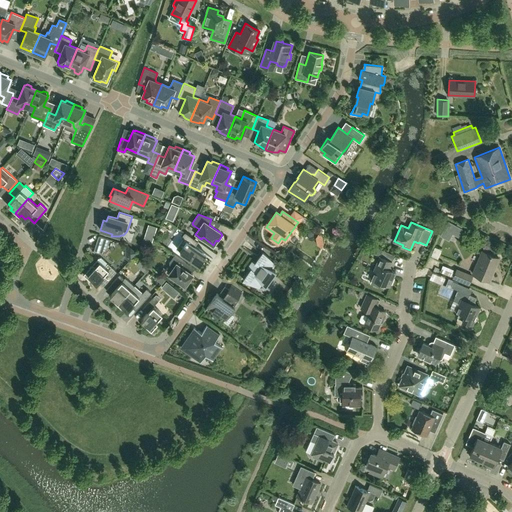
[(199,264),(206,255),(194,246),(198,241),(185,233),(182,238),(183,239),(176,248),(199,264)]
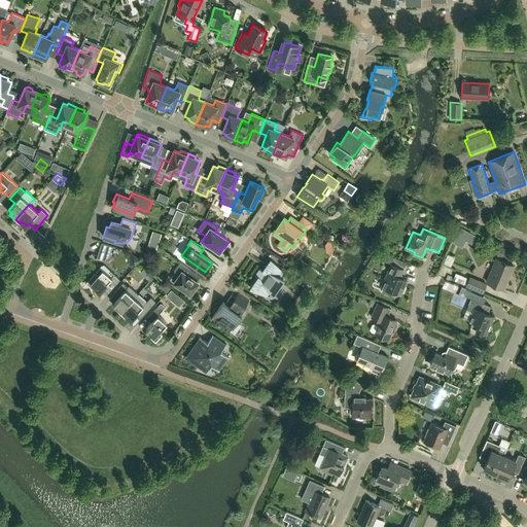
[(113,246),(101,243),(96,258),(105,261),(110,255),(113,246)]
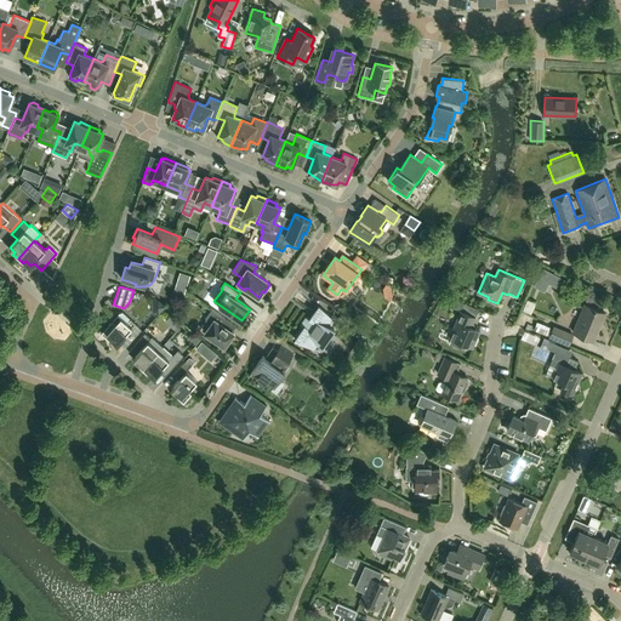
[(593,341),(605,313),(585,305),(573,332),(593,341)]
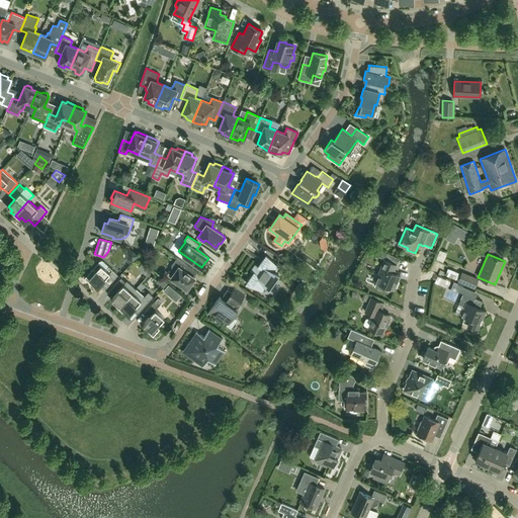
[(251,270),(253,272),(246,283),(262,290),(265,285),(268,289),(278,274),(274,272),(278,267),(266,255),(258,265),(255,264),(251,270)]
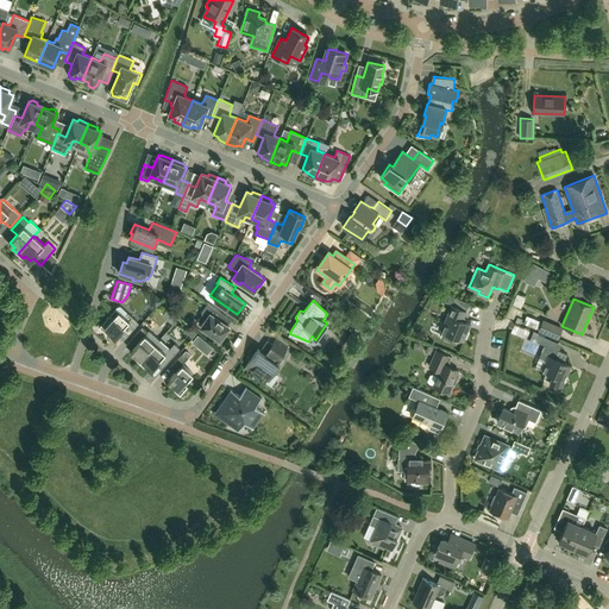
[(213,337),(214,336),(220,339),(221,337),(223,338),(227,332),(226,331),(230,326),(218,319),(221,313),(208,302),(201,312),(202,318),(205,320),(201,326),(202,327),(201,330),(213,337)]
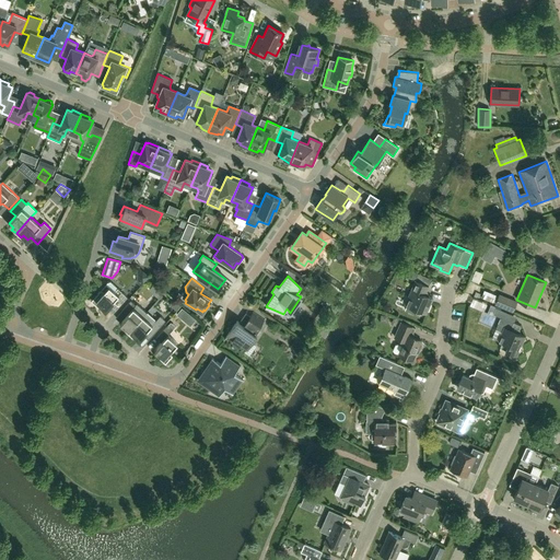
[(416,280),(409,295),(405,304),(407,305),(405,310),(417,314),(419,310),(427,313),(433,298),(428,296),(427,295),(426,293),(429,286),(416,280)]
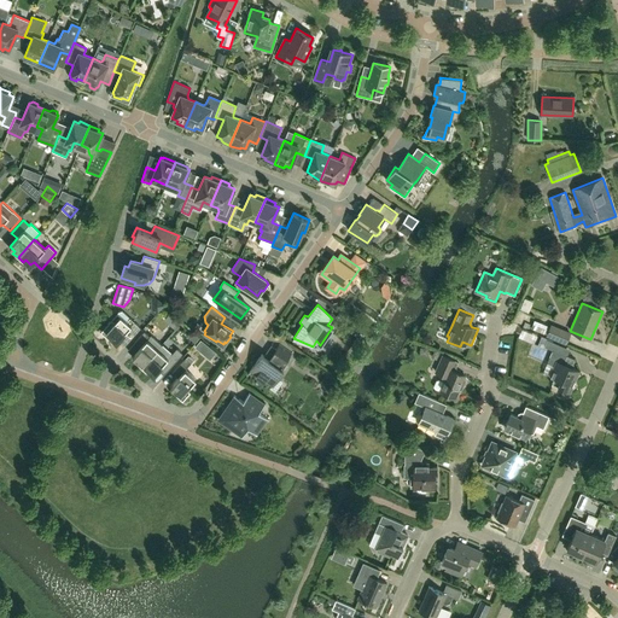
[(111,319),(100,332),(109,339),(111,337),(117,342),(118,340),(122,344),(126,344),(130,339),(140,328),(134,322),(122,312),(120,310),(111,319)]
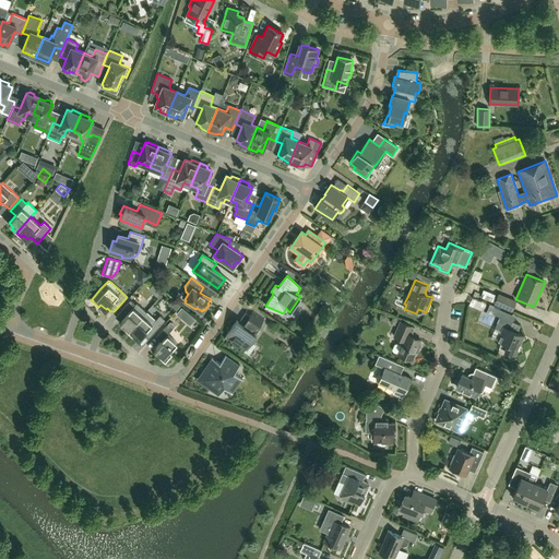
[(515,301),(498,294),(495,304),(512,310),(515,301)]
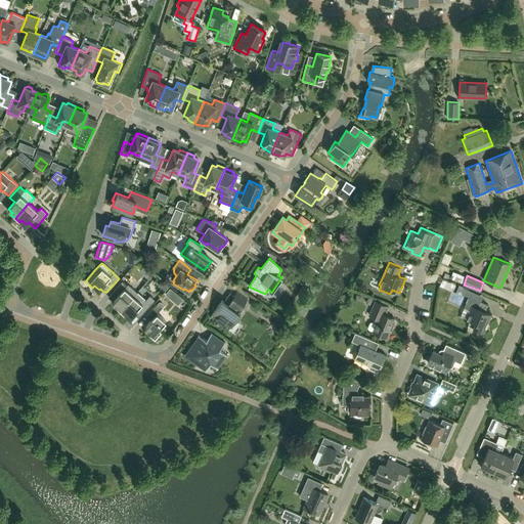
[(120,311),(137,292),(128,285),(127,286),(122,281),(114,291),(119,295),(112,302),(117,306),(115,307),(120,311)]
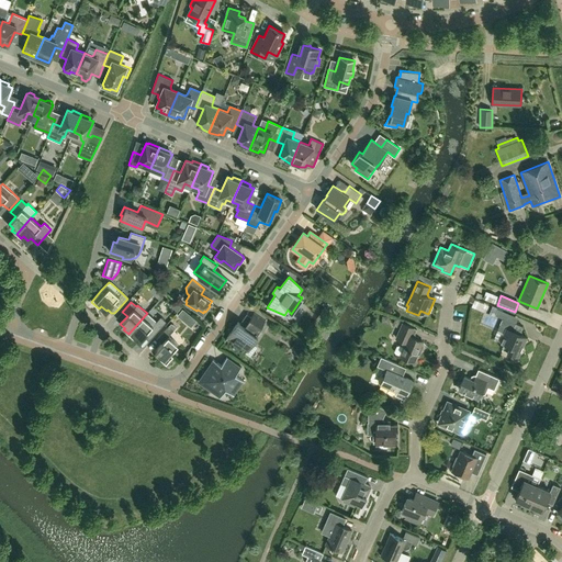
[(180,310),(192,325),(198,321),(186,305),(180,310)]
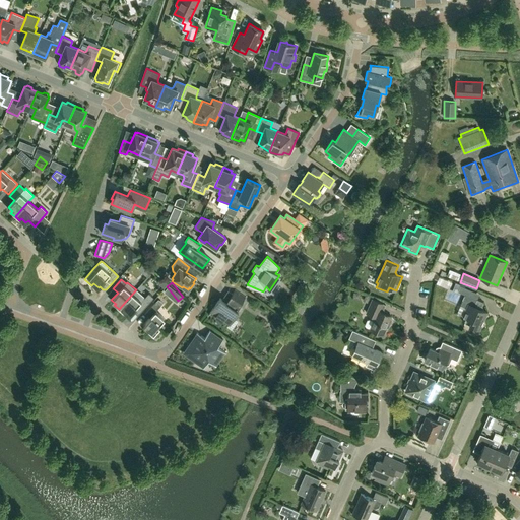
[(148,303),(143,299),(144,298),(136,289),(119,309),(123,313),(125,311),(129,315),(136,308),(140,312),(148,303)]
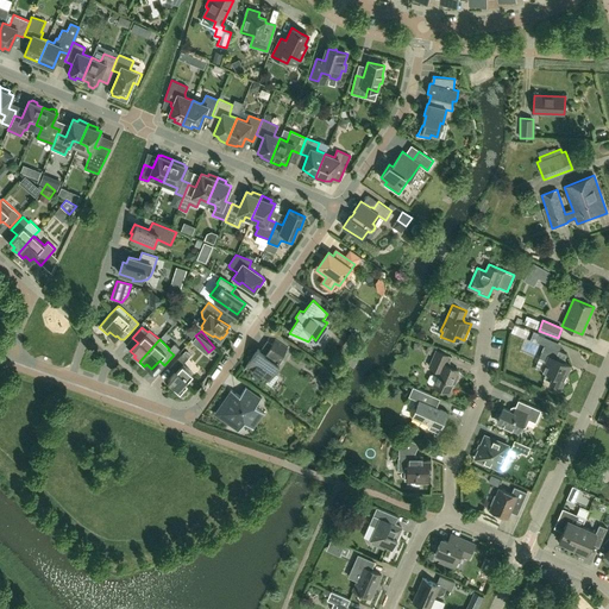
[(264,353),(258,349),(248,364),(253,369),(253,370),(253,372),(255,374),(256,375),(258,376),(261,375),(262,375),(269,380),(280,364),(277,363),(287,349),(275,340),(268,350),(265,350),(264,353)]
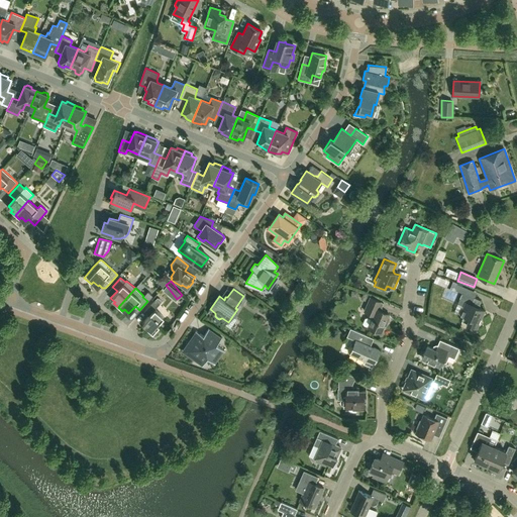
[(460,314),(463,316),(461,321),(477,328),(485,310),(477,307),(478,304),(479,304),(481,300),(474,297),(474,298),(462,293),(457,304),(463,306),(460,314)]
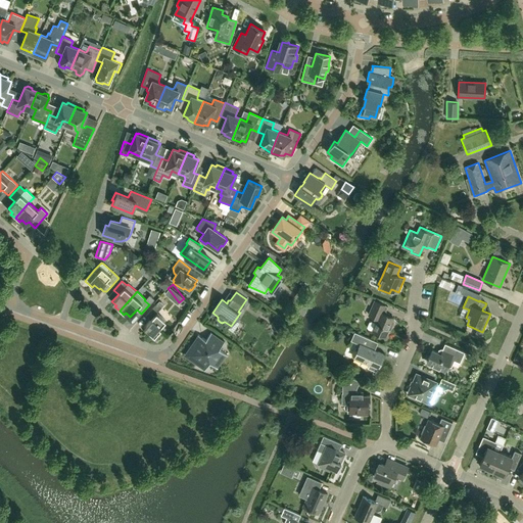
[(394,322),(392,320),(393,318),(384,314),(388,306),(375,300),(369,315),(377,319),(375,323),(372,321),(369,322),(367,327),(368,329),(372,331),(385,337),(388,330),(390,330),(394,322)]
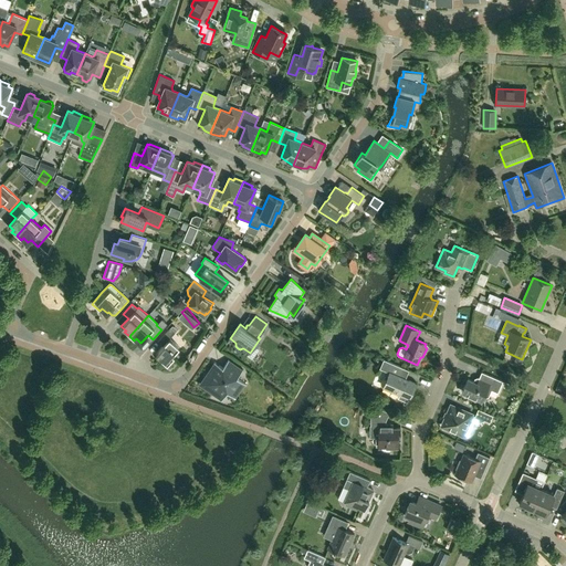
[(158,341),(163,346),(156,354),(161,358),(160,360),(167,367),(175,359),(171,356),(179,347),(169,338),(175,333),(170,328),(158,341)]
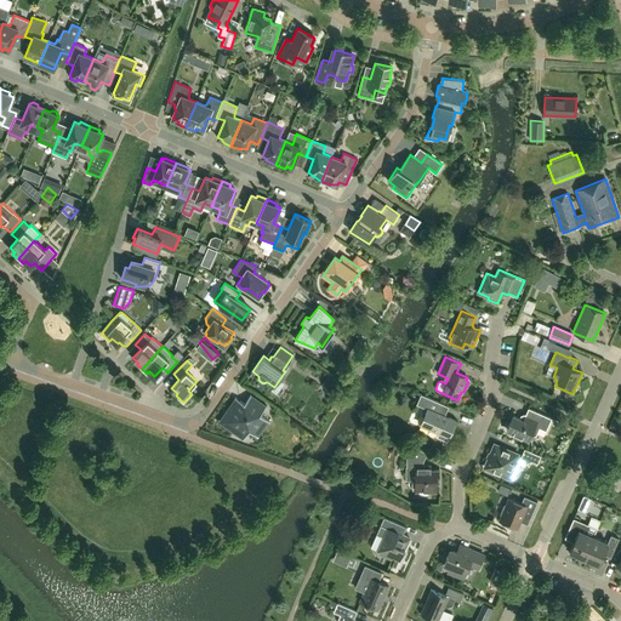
[(438,412),(440,406),(442,403),(421,393),(417,404),(427,408),(420,425),(438,432),(437,437),(446,442),(456,421),(438,412)]
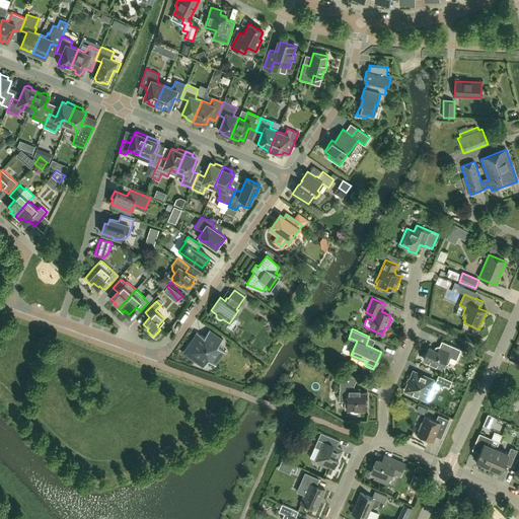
[(204,338),(201,336),(197,331),(182,353),(203,367),(208,360),(216,365),(225,352),(218,347),(223,339),(210,329),(204,338)]
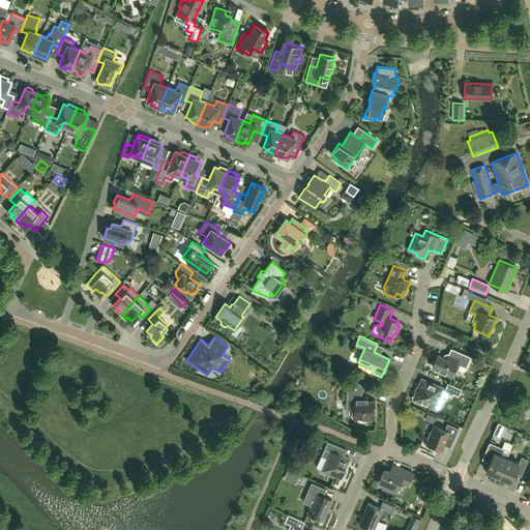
[(466,367),(471,357),(450,348),(448,354),(447,354),(445,355),(444,357),(438,355),(432,367),(451,376),(452,374),(458,372),(461,365),(466,367)]
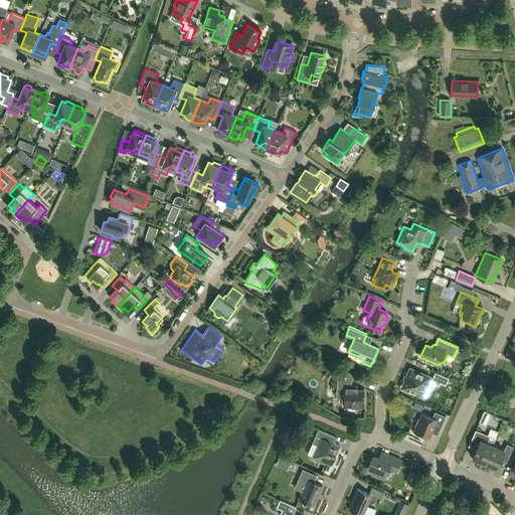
[(364,398),(364,389),(356,389),(356,386),(352,386),(351,386),(351,383),(354,375),(338,368),(335,376),(337,378),(337,386),(336,398),(344,398),(344,406),(348,406),(347,411),(356,411),(356,406),(363,406),(363,398),(364,398)]
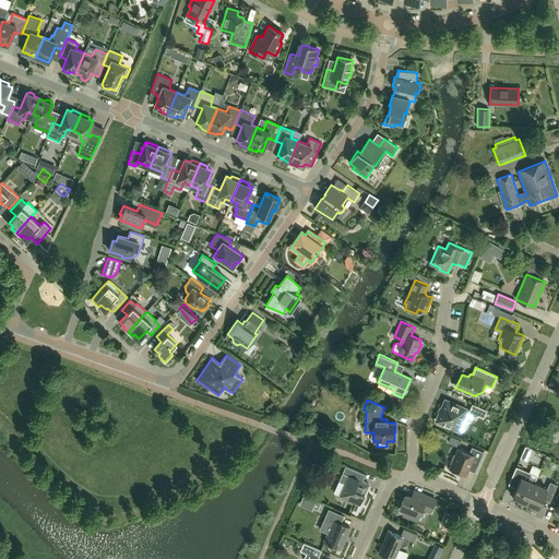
[(470,411),(465,409),(445,401),(437,420),(461,431),(462,430),(463,430),(464,429),(465,429),(466,428),(470,418),(478,415),(484,418),(487,411),(472,404),(470,411)]
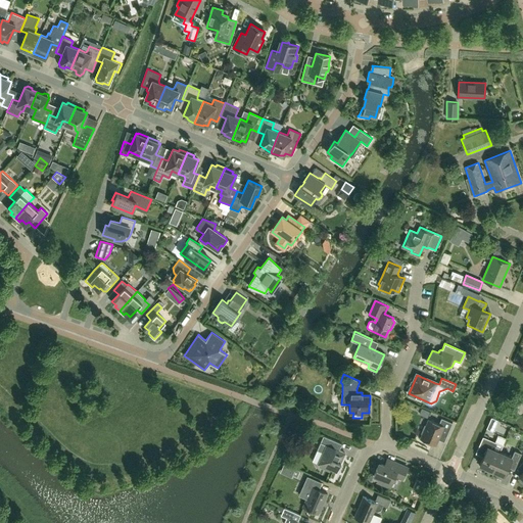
[(492,431),(495,425),(497,420),(491,417),(486,428),(492,431)]
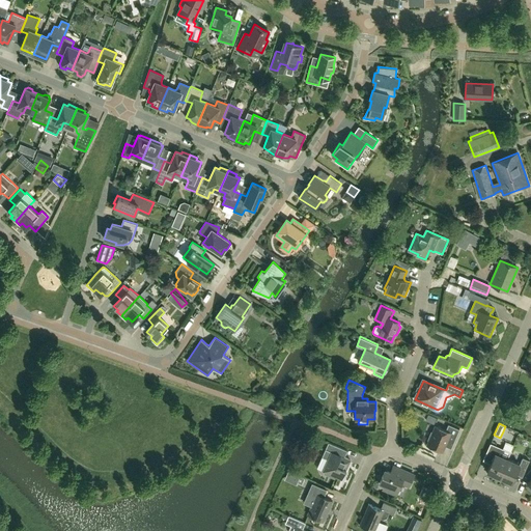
[(454,442),(458,431),(459,429),(448,424),(446,430),(436,426),(427,445),(442,451),(447,439),(454,442)]
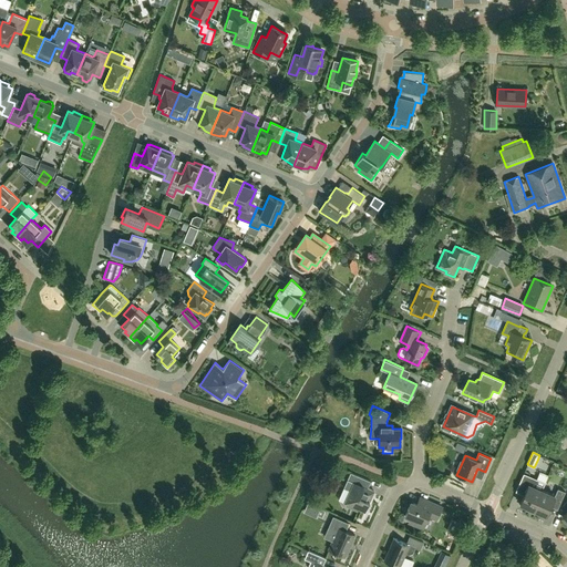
[(545,471),(542,478),(548,482),(552,474),(545,471)]
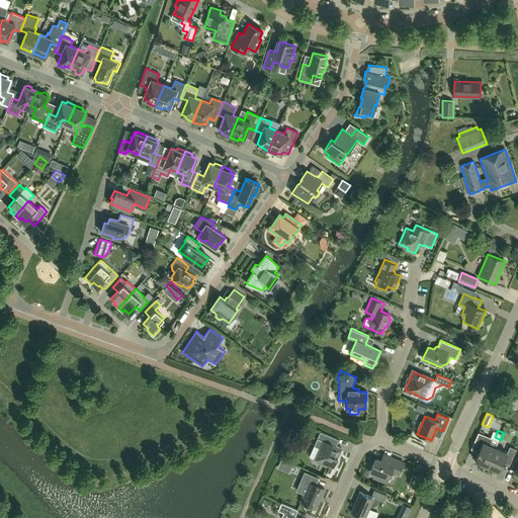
[(334,467),(342,448),(336,446),(339,440),(320,431),(314,446),(320,448),(315,459),(317,460),(317,462),(327,466),(328,464),(334,467)]
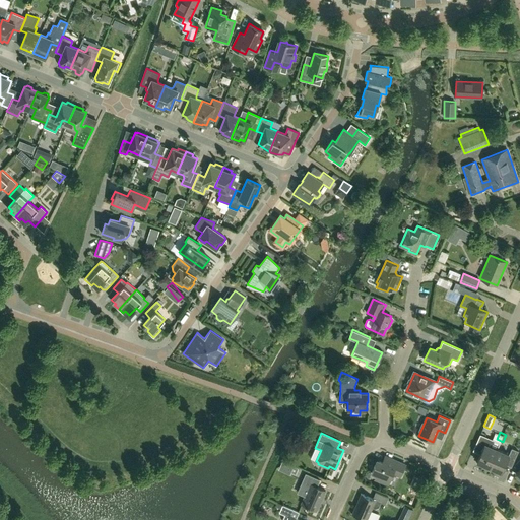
[(484,465),(489,467),(497,449),(490,446),(493,440),(480,434),(473,451),(477,453),(479,449),(481,450),(477,461),(477,462),(477,464),(483,466),(484,465)]
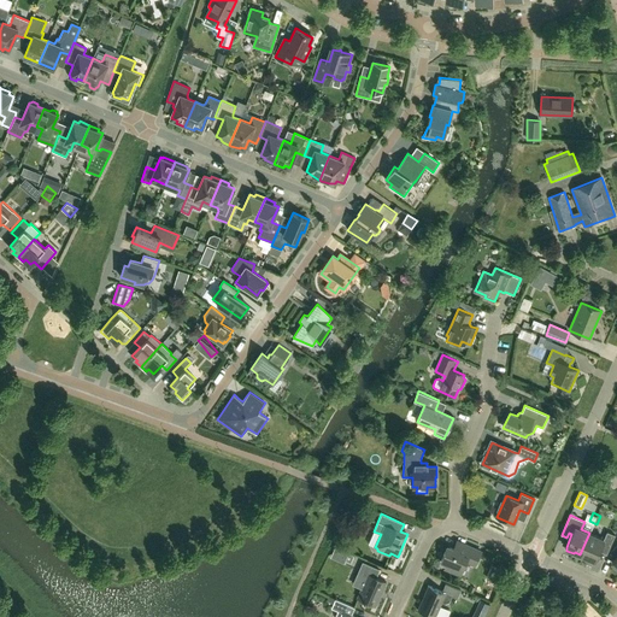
[(607,532),(604,539),(589,533),(580,554),(586,557),(586,559),(593,562),(593,560),(594,560),(600,547),(609,551),(615,535),(607,532)]
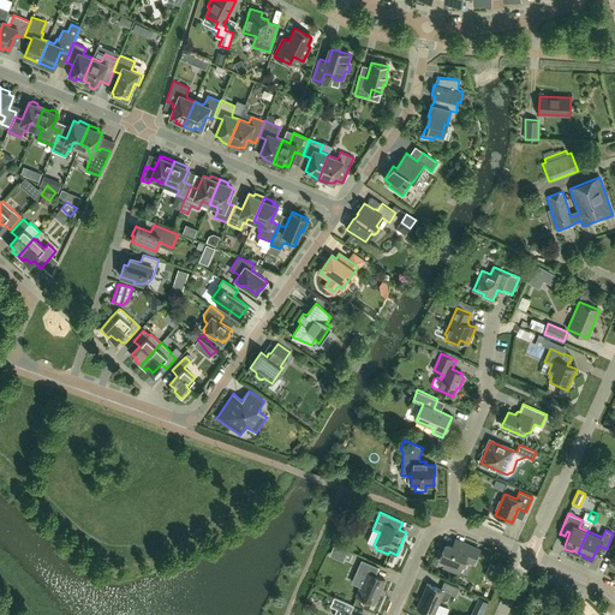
[(479,550),(464,543),(454,539),(451,547),(446,544),(440,559),(448,563),(447,567),(459,573),(465,560),(473,563),(479,550)]
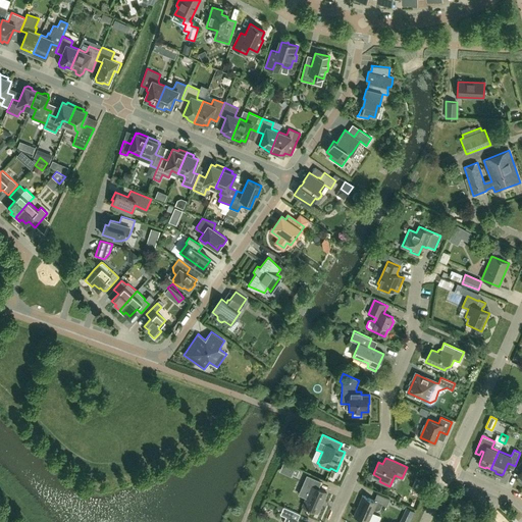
[(318,513),(326,492),(318,488),(321,482),(307,476),(303,485),(310,488),(303,506),(318,513)]
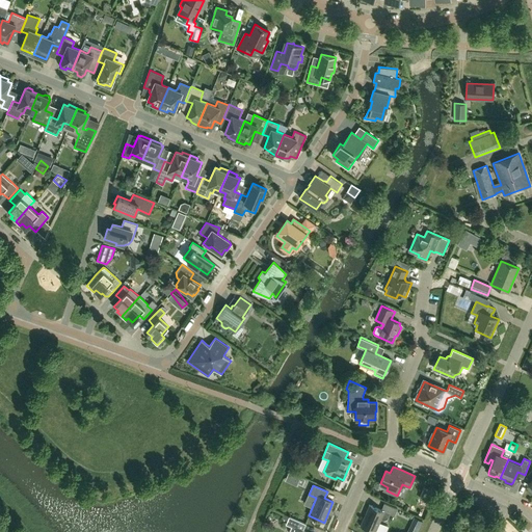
[(388,519),(390,513),(394,515),(397,509),(384,503),(381,510),(369,504),(360,526),(373,531),(374,531),(380,520),(383,521),(388,519)]
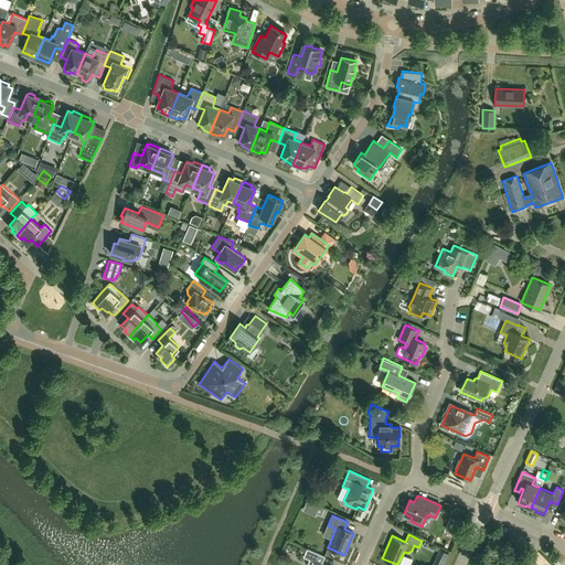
[(324,556),(307,548),(304,547),(301,551),(305,553),(304,557),(309,560),(307,564),(323,564),(321,564),(324,556)]
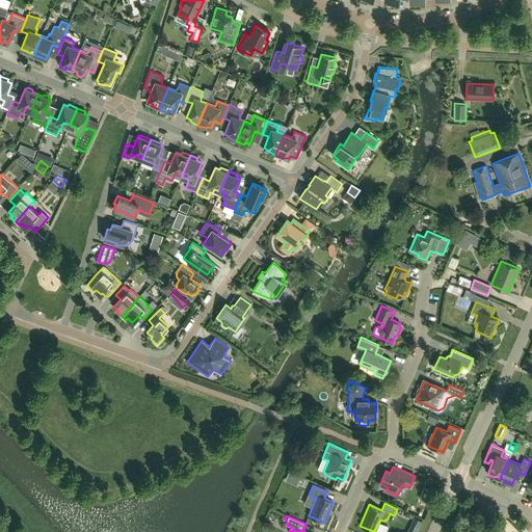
[(490,531),(489,530),(486,527),(488,525),(481,516),(475,522),(480,527),(474,531),(490,531)]
